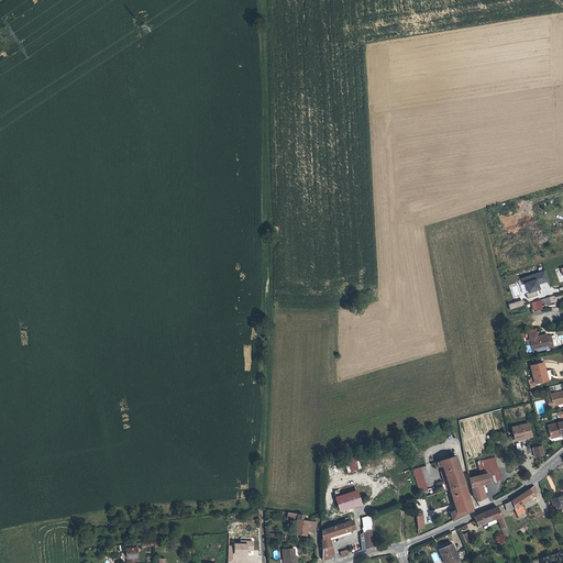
[(540,290),(539,285),(548,282),(545,271),(521,277),(527,298),(537,296),(536,291),(540,290)]
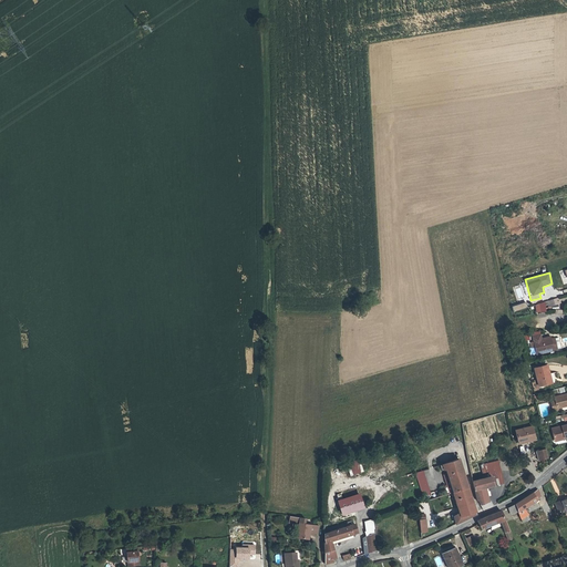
[(540,340),(532,341),(535,354),(553,350),(550,339),(550,338),(540,340)]
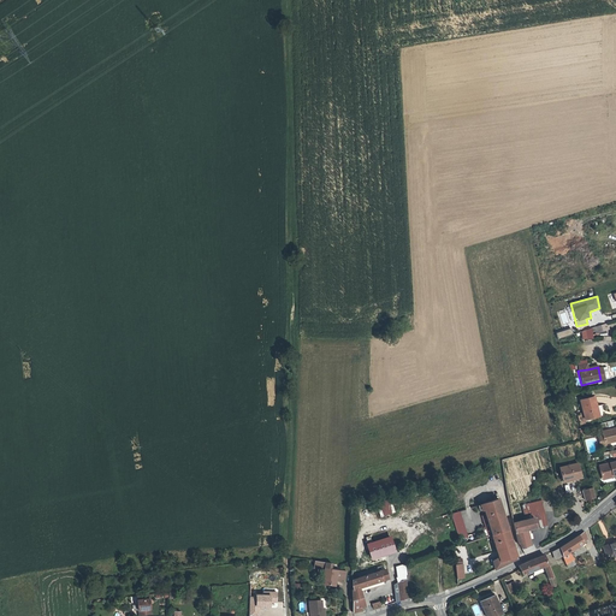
[(593,396),(580,400),(585,420),(596,416),(594,404),(596,404),(593,396)]
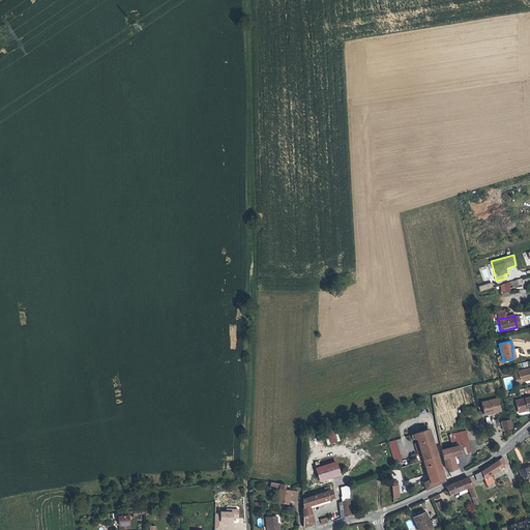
[(520,381),(529,379),(529,367),(518,371),(520,381)]
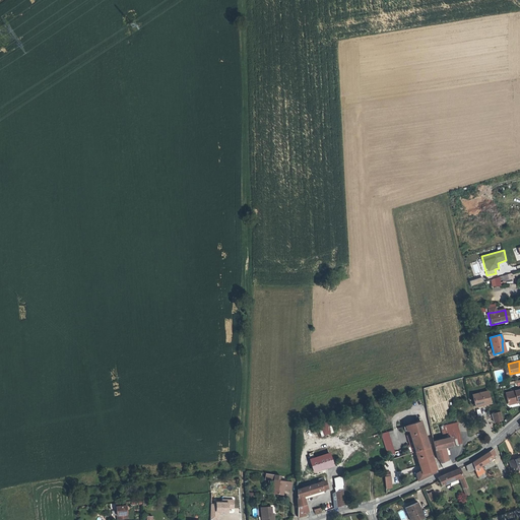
[(519,388),(505,392),(507,402),(517,400),(519,399),(519,388)]
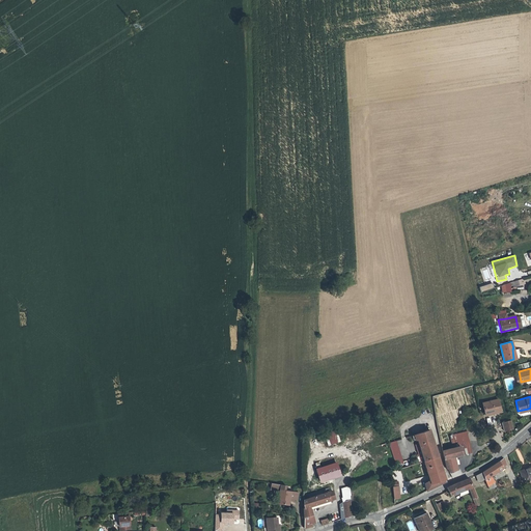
[(497,397),(481,401),(484,412),(488,411),(494,410),(494,412),(500,410),(497,397)]
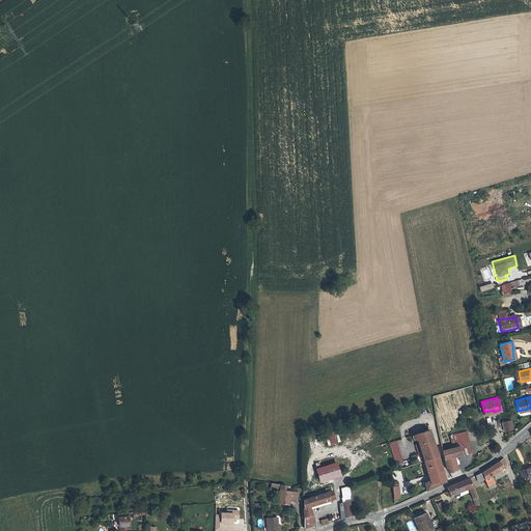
[(513,427),(511,419),(504,421),(506,428),(513,427)]
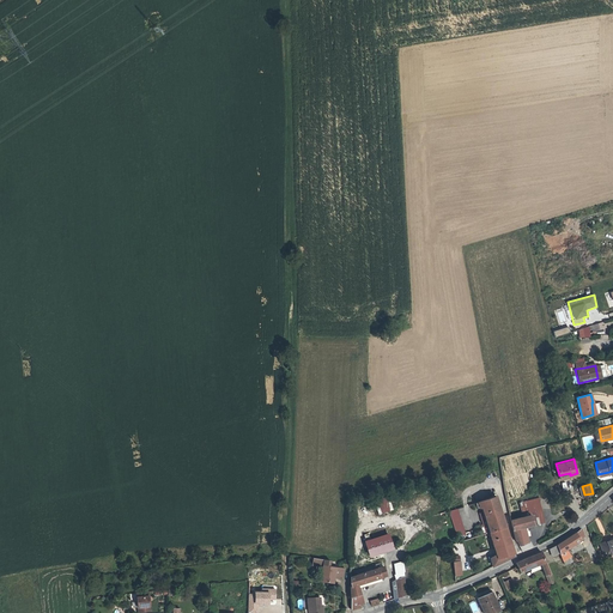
[(496,496),(480,502),(489,532),(505,527),(496,496)]
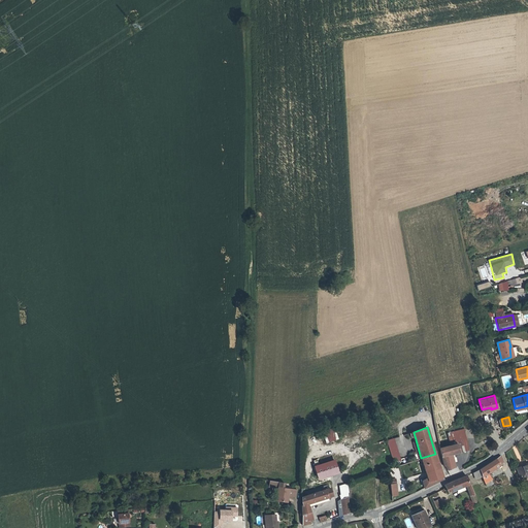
[(327,441),(336,440),(335,428),(326,428),(327,441)]
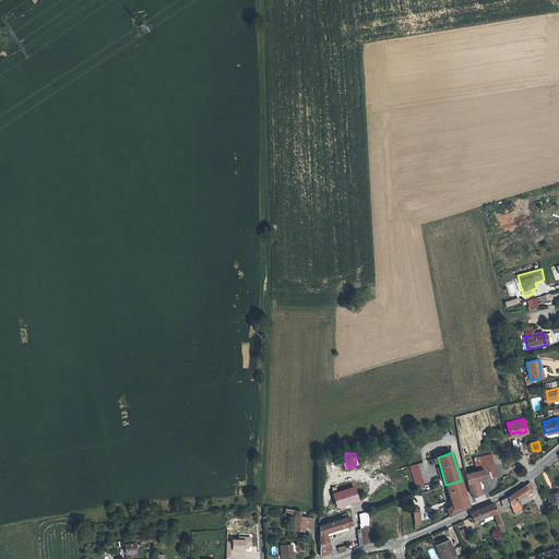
[(409,466),(416,487),(424,485),(417,464),(409,466)]
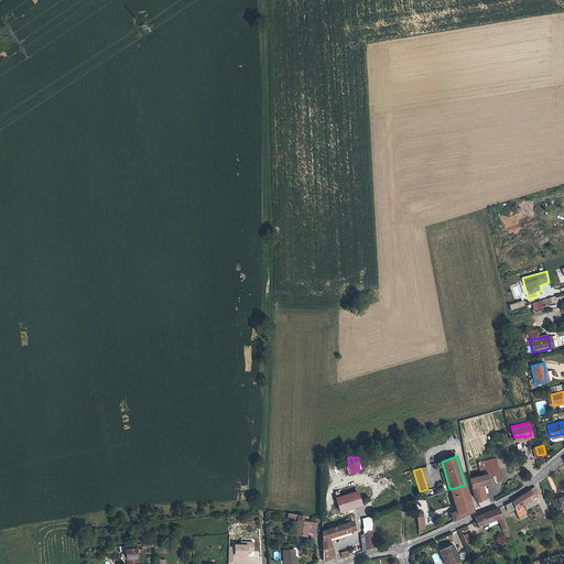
[(489,473),(469,478),(474,496),(475,496),(478,501),(486,499),(481,484),(491,483),(489,473)]
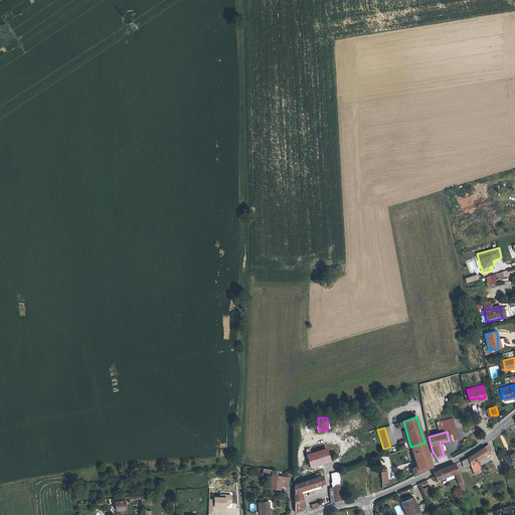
[(417,467),(419,473),(433,467),(424,443),(410,447),(417,467)]
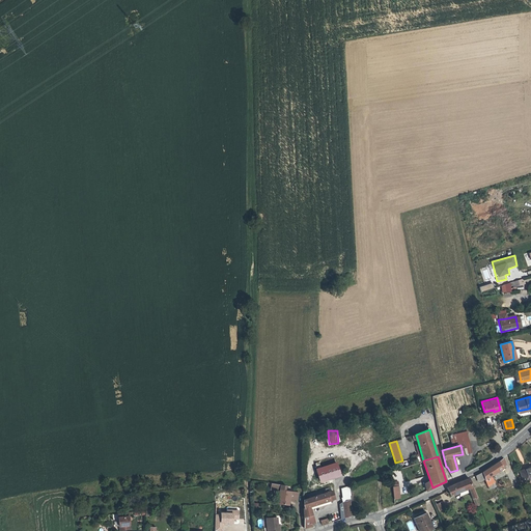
[(496,485),(491,475),(496,471),(506,465),(503,457),(488,468),(482,471),(487,484),(492,482),(493,486),(495,494),(498,493),(498,491),(496,486),(496,485)]
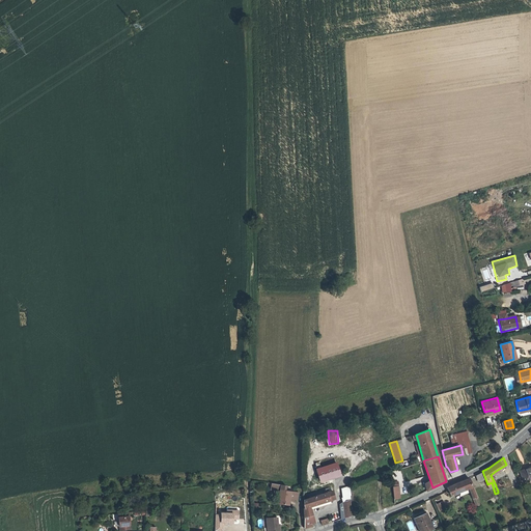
[(337,464),(317,470),(320,481),(341,475),(337,464)]
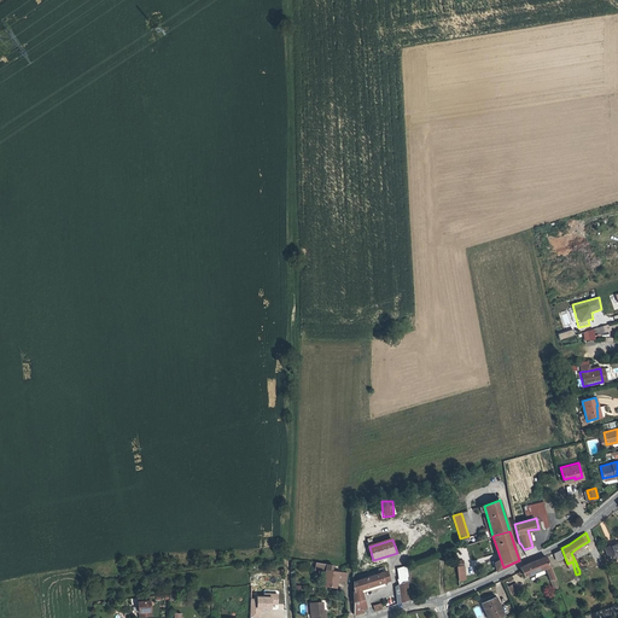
[(617,542),(605,547),(610,560),(617,557),(617,542)]
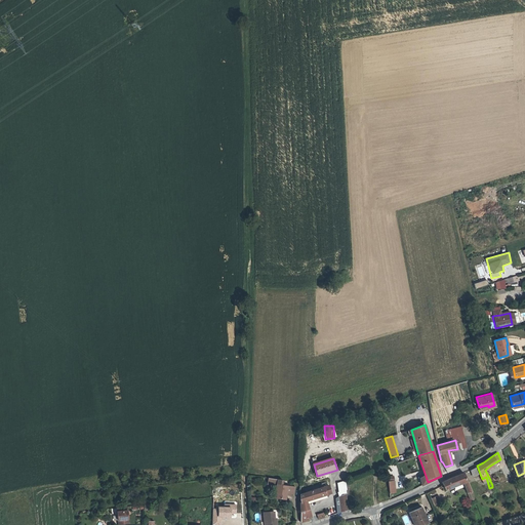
[(475,482),(482,479),(477,466),(470,470),(475,482)]
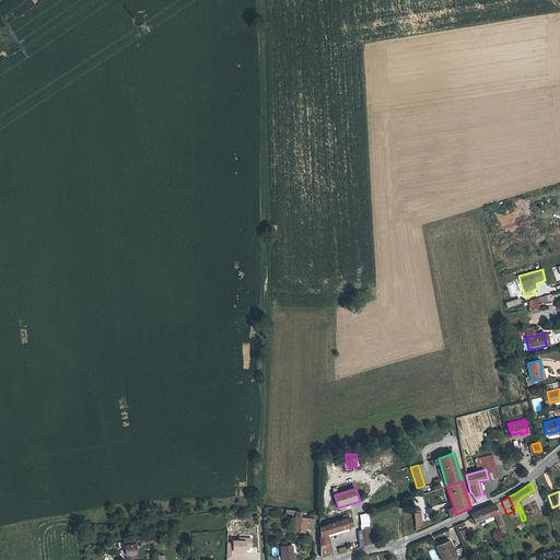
[(498,513),(494,504),(487,508),(479,511),(471,514),(475,522),(493,514),(501,534),(505,532),(499,513),(498,513)]
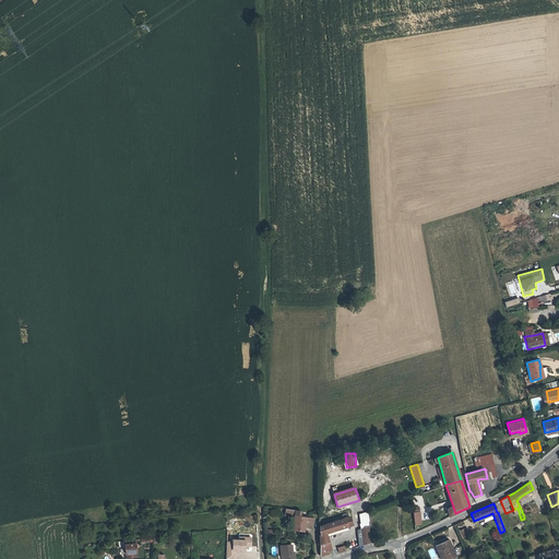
[(301,511),(286,509),(286,514),(296,516),(294,524),(296,524),(295,531),(304,532),(305,525),(307,525),(307,526),(312,527),(314,519),(300,516),(301,511)]
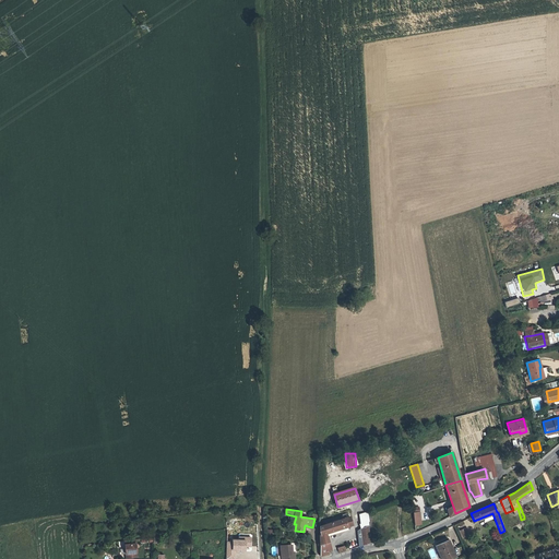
[(368,521),(368,512),(359,514),(360,523),(359,523),(360,527),(363,545),(369,543),(370,543),(368,521)]
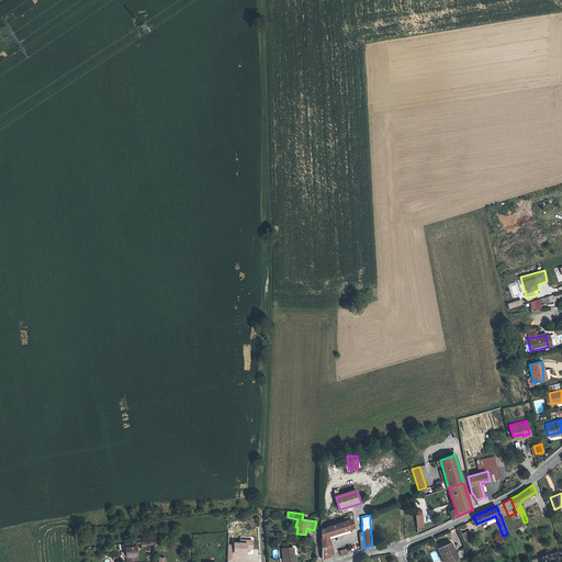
[(348,518),(326,525),(327,528),(322,529),(322,537),(321,537),(322,560),(328,558),(329,558),(328,554),(333,553),(327,536),(353,528),(351,520),(349,521),(348,518)]
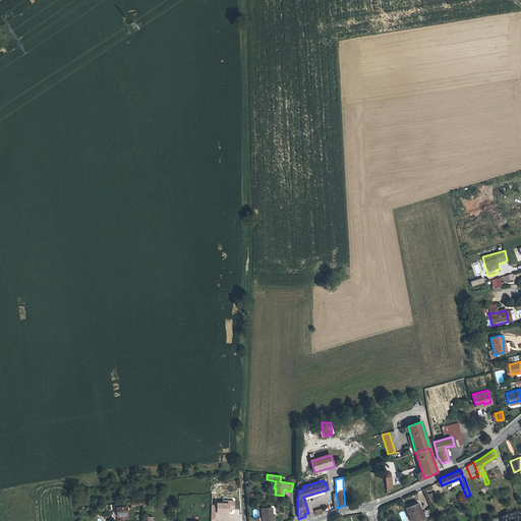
[(126,502),(116,504),(118,520),(128,519),(126,502)]
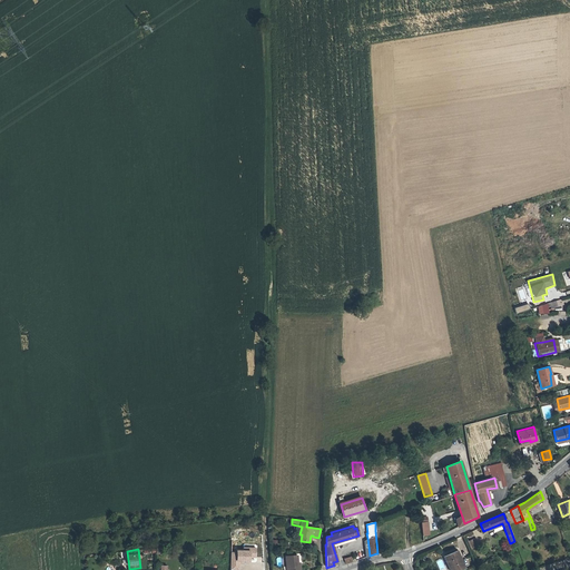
[(459,550),(448,554),(454,569),(455,569),(465,566),(459,550)]
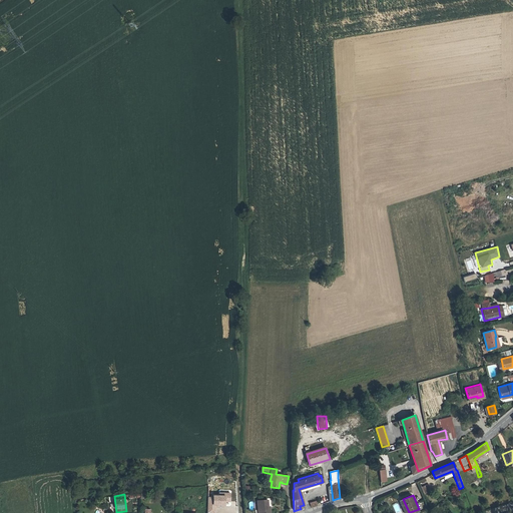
[(267,500),(257,501),(258,511),(260,511),(260,512),(270,512),(270,509),(268,509),(268,507),(267,500)]
